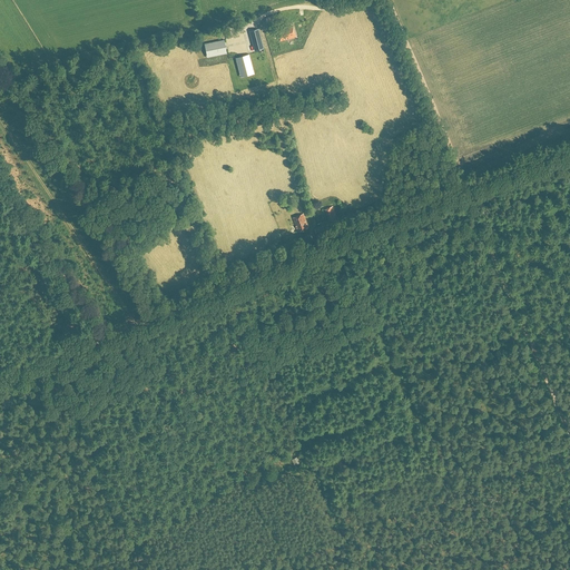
[(281,13),(266,18),(268,25),(283,20),(281,13)]
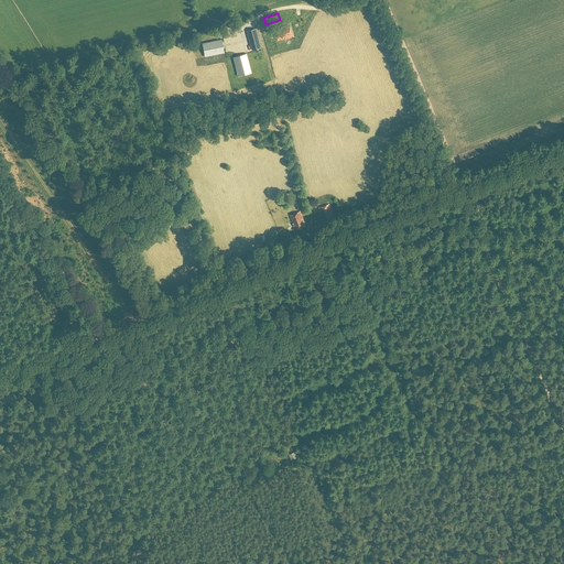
[(289,25),(275,29),(278,41),(292,36),(289,25)]
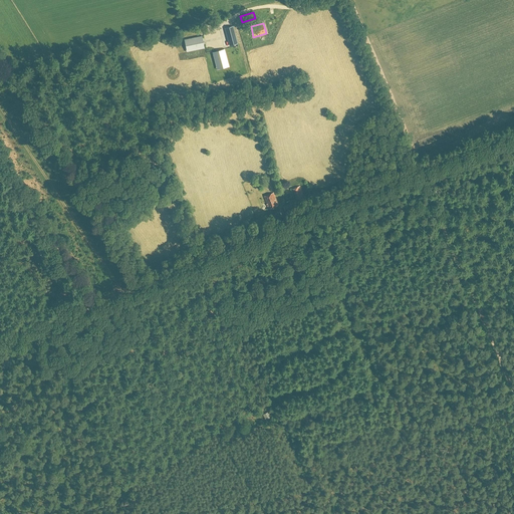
[(242,49),(253,48),(249,28),(239,30),(242,49)]
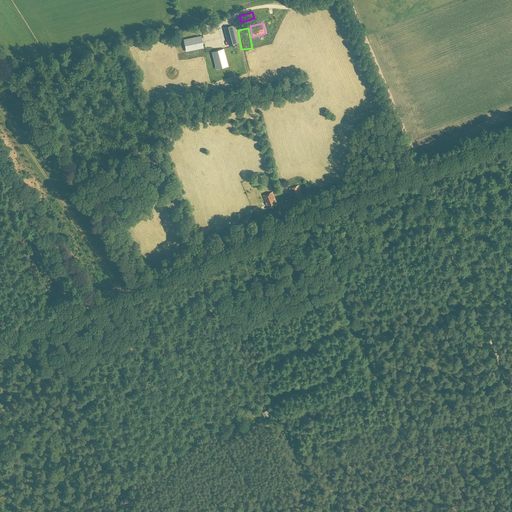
[(233,31),(226,33),(229,45),(237,43),(233,31)]
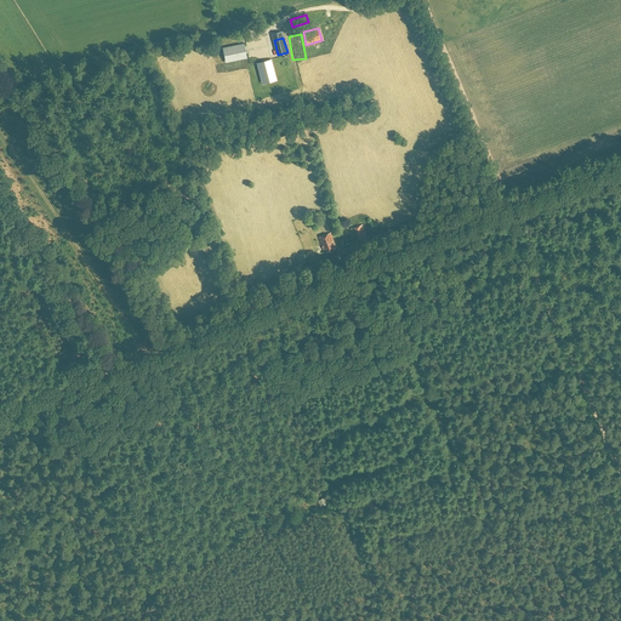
[(229,61),(246,58),(243,44),(227,47),(229,61)]
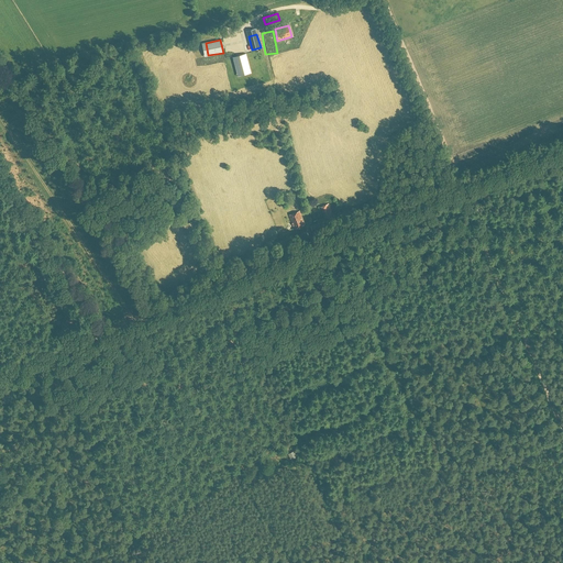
[(247,56),(234,59),(239,75),(251,72),(247,56)]
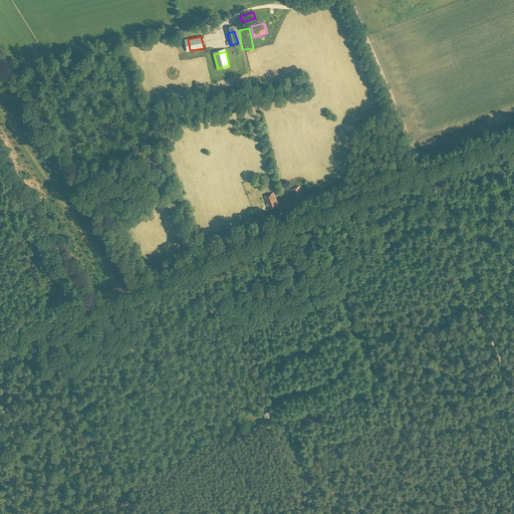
[(300,186),(292,189),(297,201),(305,198),(303,194),(300,186)]
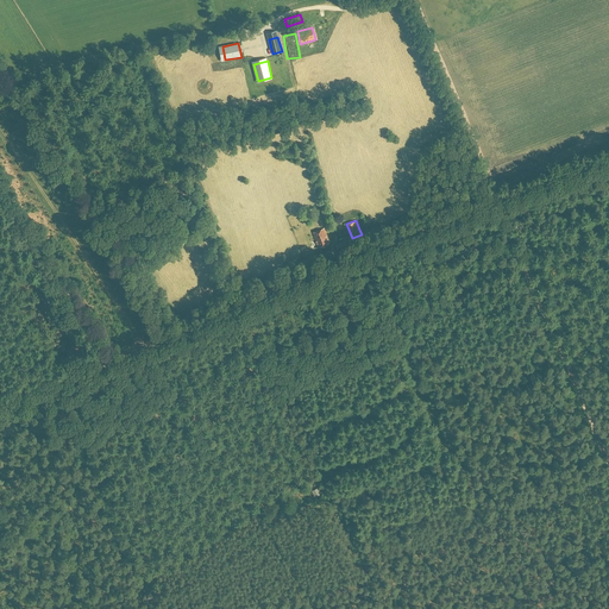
[(313,233),(319,248),(330,243),(324,228),(313,233)]
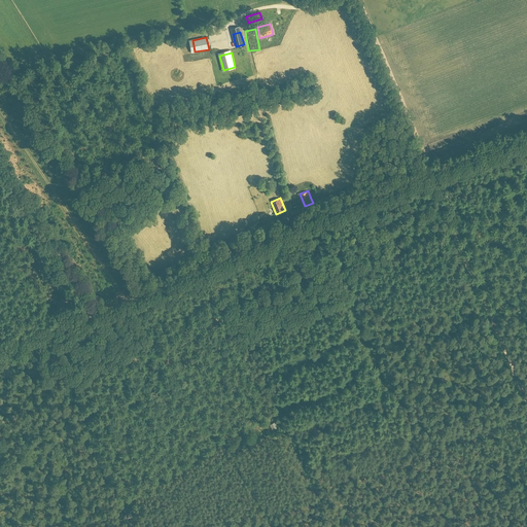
[(299,208),(291,211),(293,216),(301,213),(299,208)]
